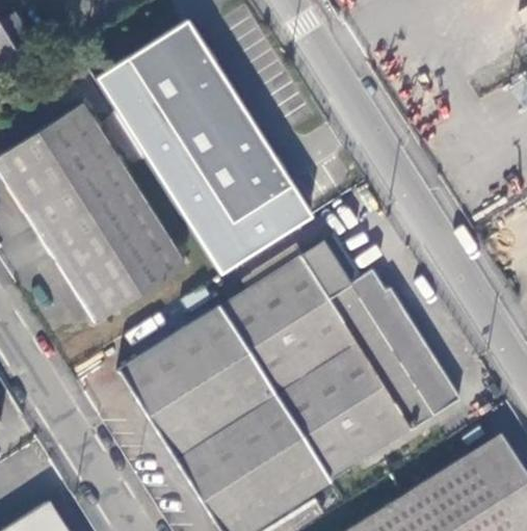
[(0,61),(33,42),(17,16),(2,25),(0,21),(0,61)]
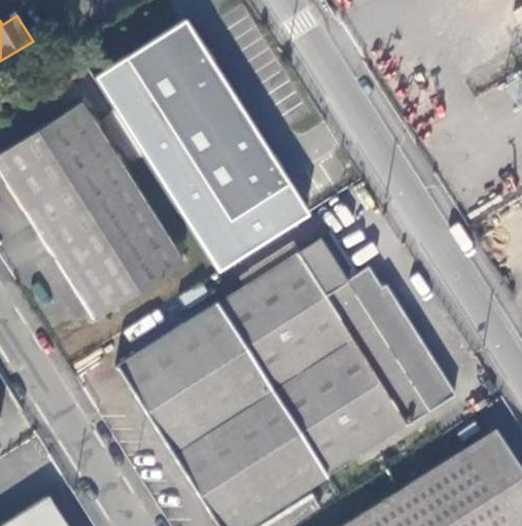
[(186,19),(127,57),(232,220),(291,182),(186,19)]
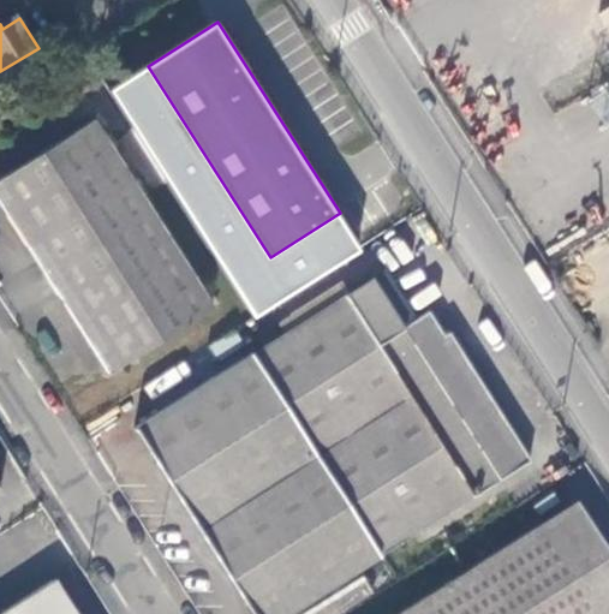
[(0,180),(0,194),(113,374),(215,307),(96,119),(0,180)]
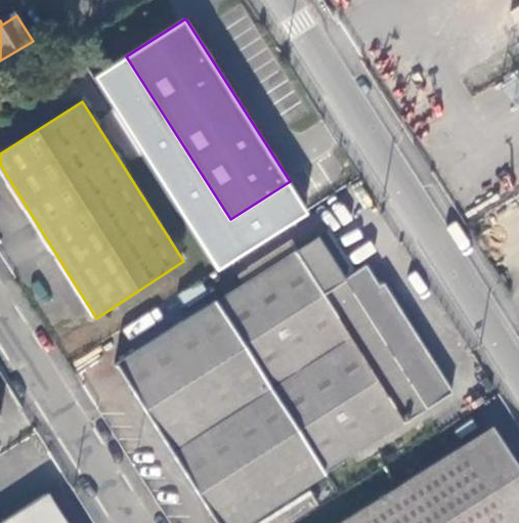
[(320,235),(218,300),(328,473),(431,407),(348,277),(320,235)]
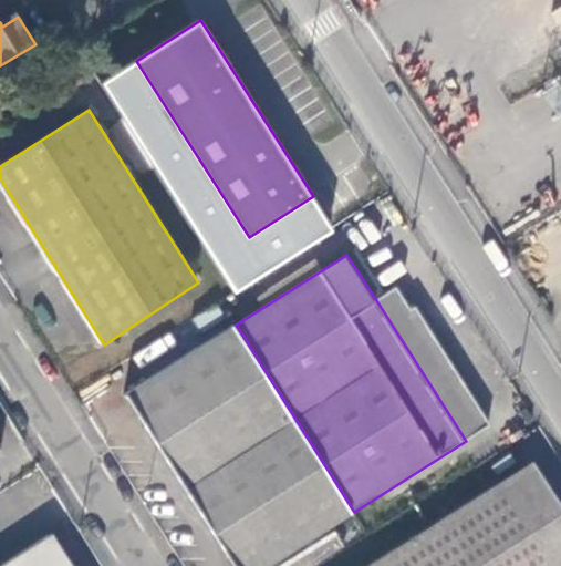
[(398,286),(376,300),(466,441),(491,424),(427,322),(417,306),(413,308),(409,304),(402,290),(398,286)]
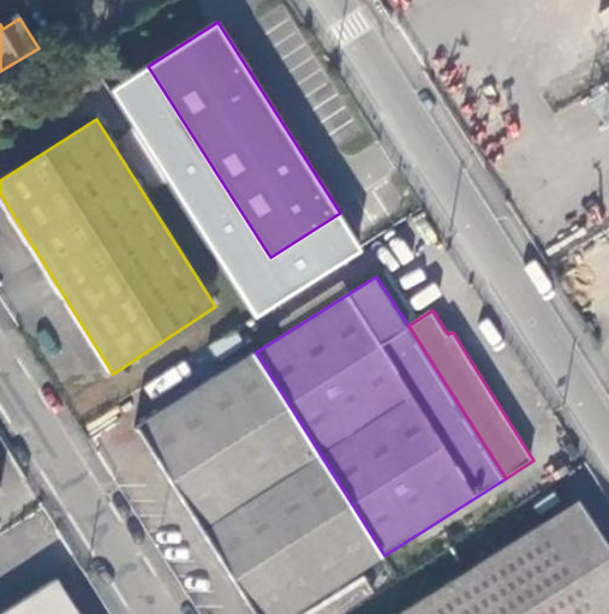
[(436,315),(445,329),(449,326),(440,313),(436,315)]
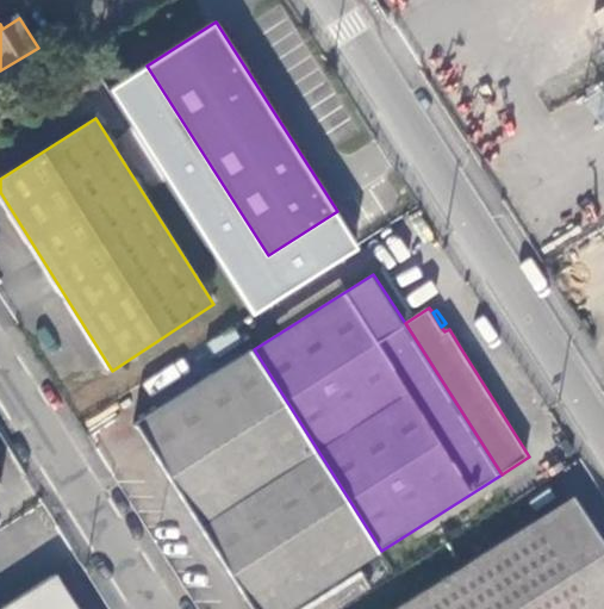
[(290,608),(381,551),(254,349),(137,427),(254,608),(290,608)]
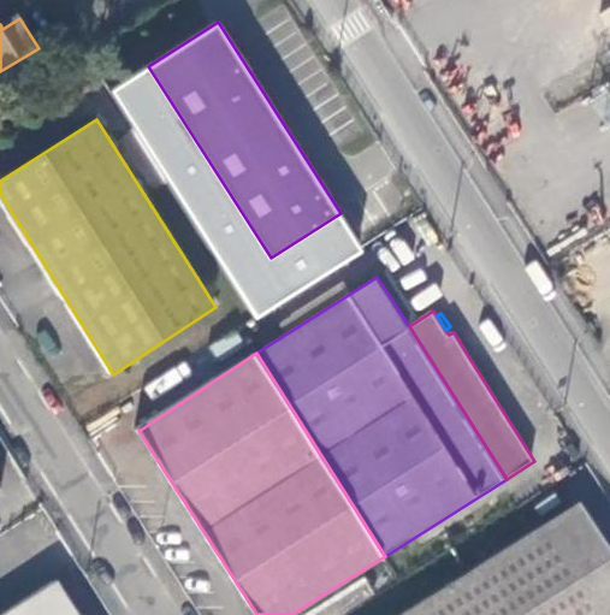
[(609,547),(581,501),(434,596),(444,614),(609,614),(609,547)]
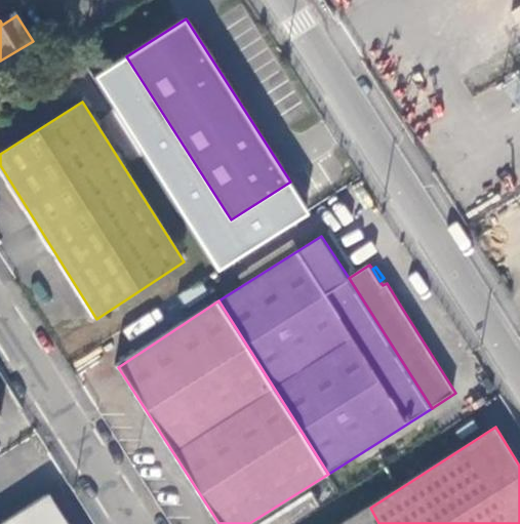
[(69,523),(50,493),(3,523),(69,523)]
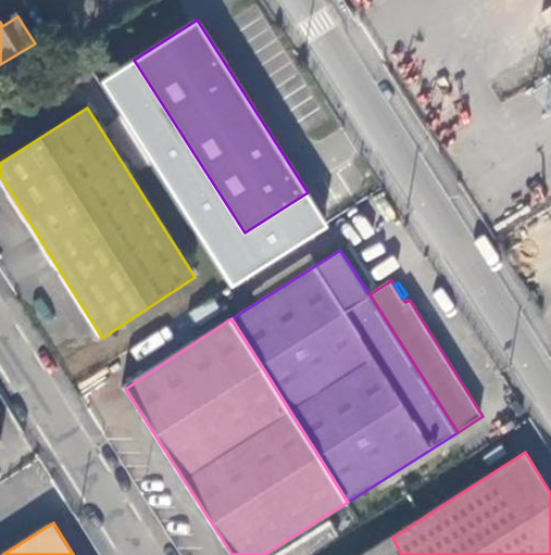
[(401,554),(392,538),(365,554),(401,554)]
